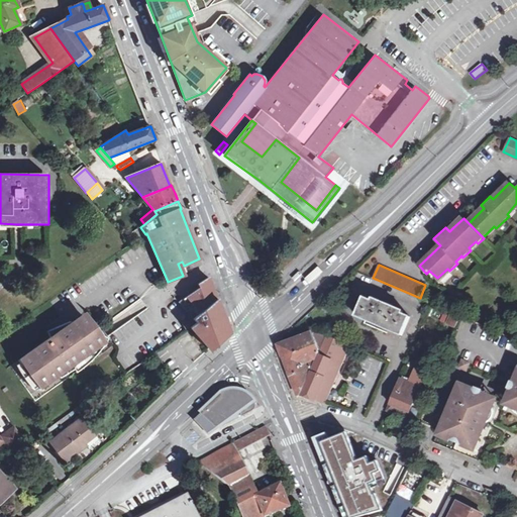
[(447,269),(437,278),(439,281),(449,271),(447,269)]
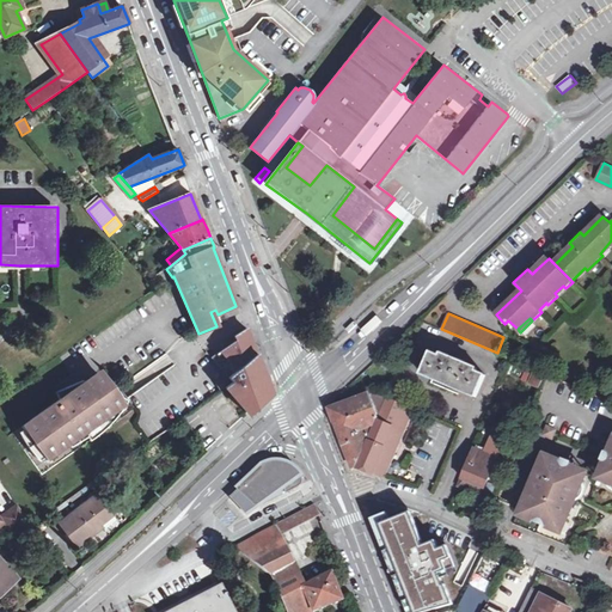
[(360,323),(356,320),(349,328),(352,331),(360,323)]
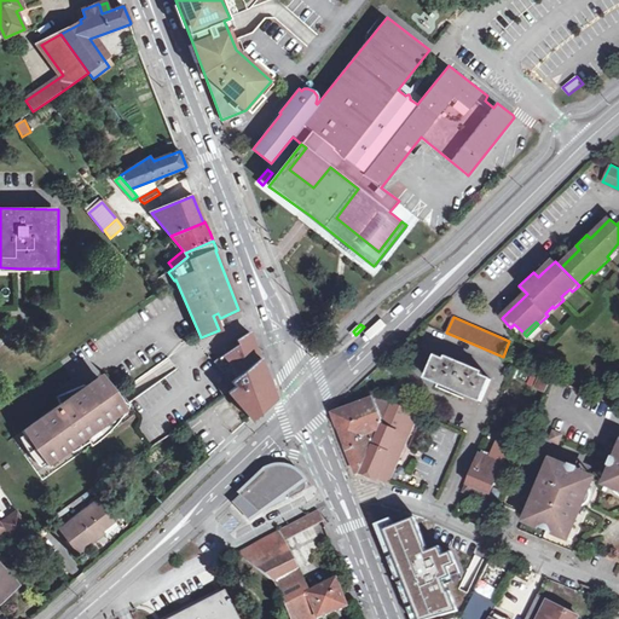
[(235,387),(227,392),(254,421),(276,401),(250,331),(236,341),(238,345),(223,354),(214,362),(235,387)]
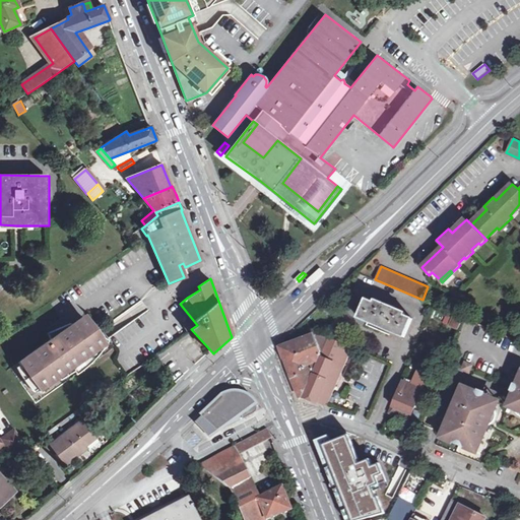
[(367,300),(359,318),(405,338),(413,319),(393,311),(395,306),(388,303),(386,308),(367,300)]
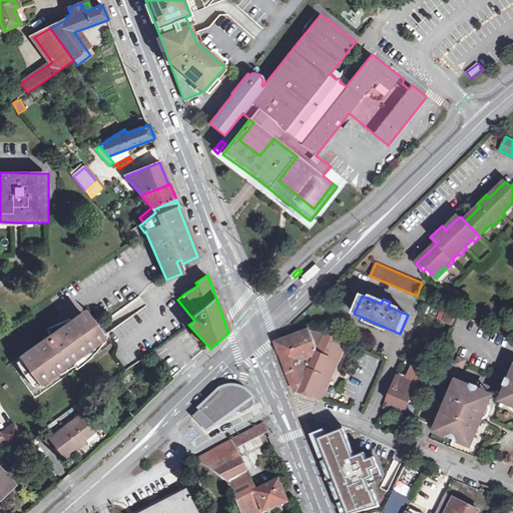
[(458,314),(451,311),(447,322),(453,325),(458,314)]
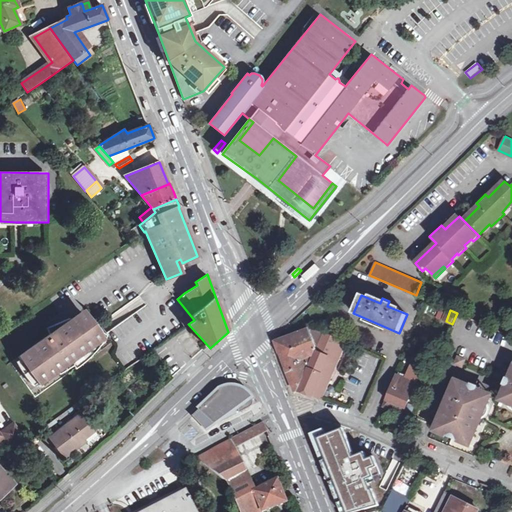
[(34,380),(39,387),(58,374),(60,377),(75,367),(73,363),(82,355),(85,359),(91,353),(89,349),(101,340),(94,331),(91,329),(92,328),(82,315),(71,323),(57,334),(51,338),(50,337),(19,360),(24,367),(28,365),(37,378),(34,380)]
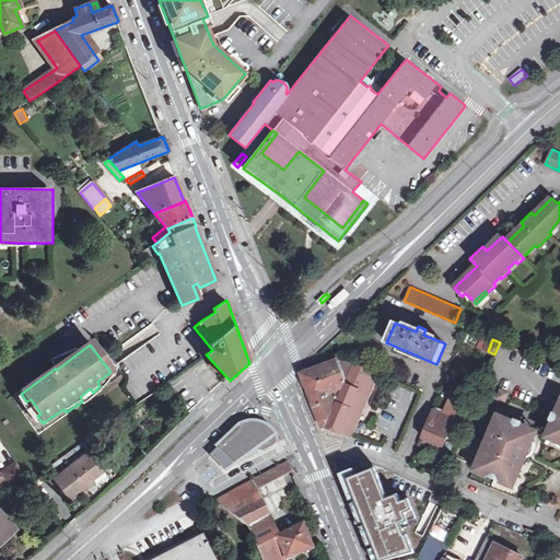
[(198,351),(201,356),(209,350),(206,346),(198,351)]
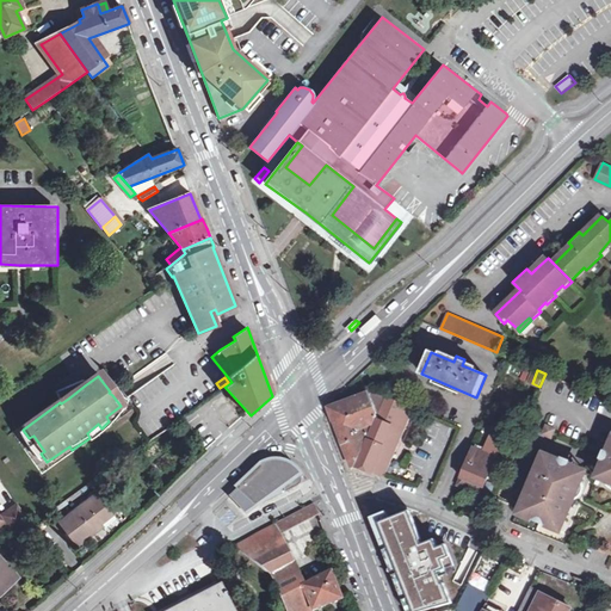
[(66,395),(68,399),(85,386),(82,382),(66,395)]
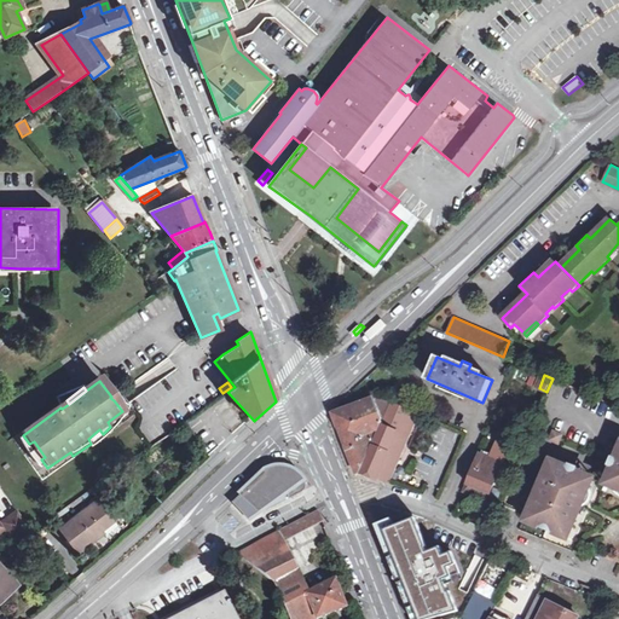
[(360,473),(391,403),(374,400),(374,399),(334,414),(335,415),(357,474),(360,473)]
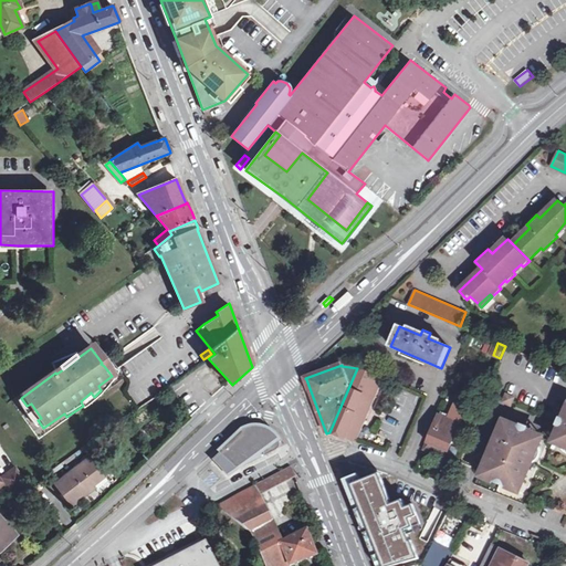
[(357,368),(329,432),(345,439),(346,438),(357,442),(384,378),(357,367),(357,368)]
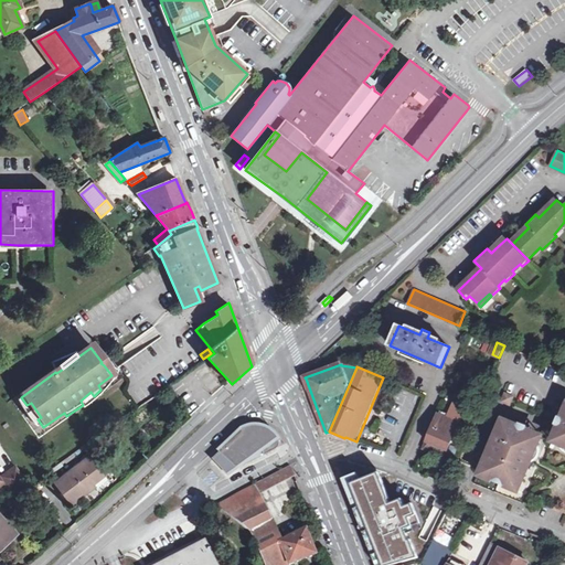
[(505,394),(502,401),(510,405),(513,397),(505,394)]
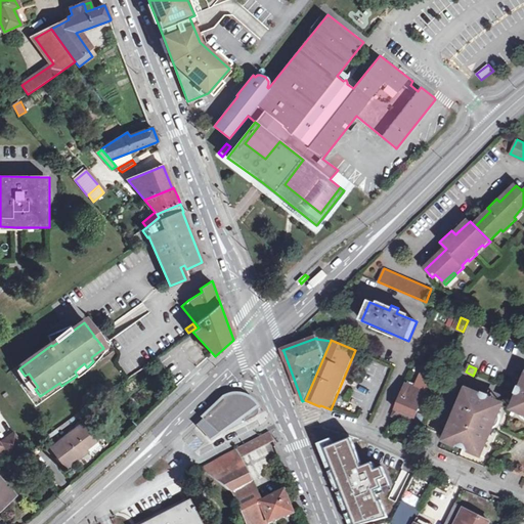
[(405,384),(395,409),(397,409),(394,417),(406,422),(412,425),(416,418),(422,404),(424,399),(426,393),(425,392),(426,390),(420,387),(418,389),(405,384)]
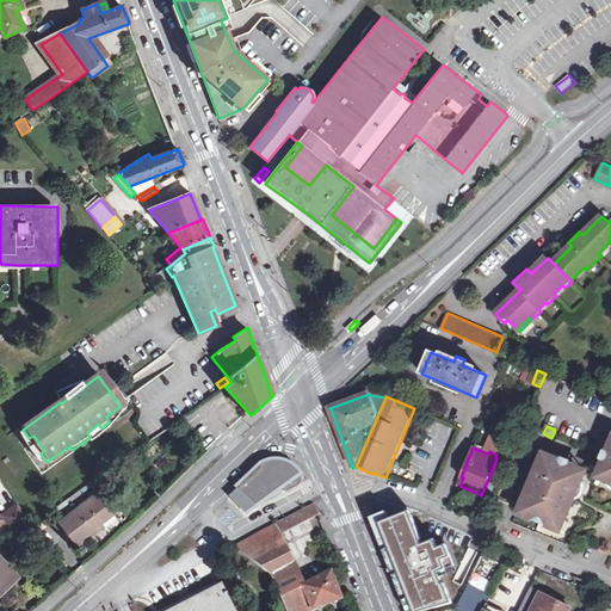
[(541,464),(523,506),(529,519),(553,529),(566,524),(584,481),(579,469),(571,466),(561,461),(554,458),(541,464)]
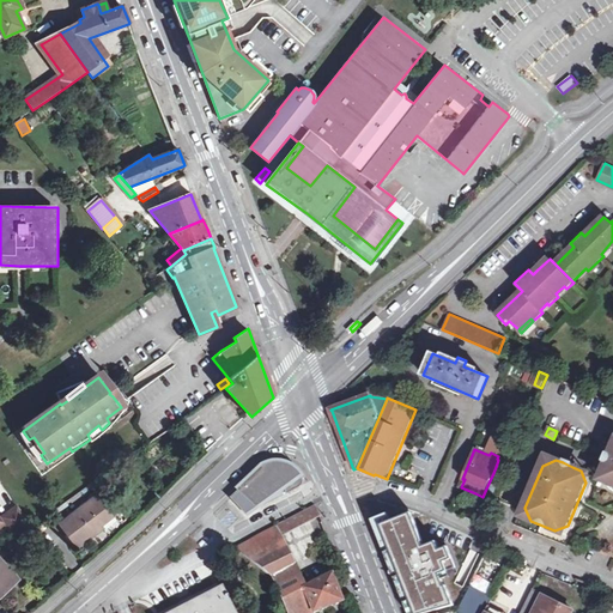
[(266,465),(240,490),(242,492),(234,499),(249,514),(260,508),(301,487),(302,484),(303,480),(301,478),(299,477),(298,475),(295,477),(295,471),(285,468),(283,468),(266,465)]
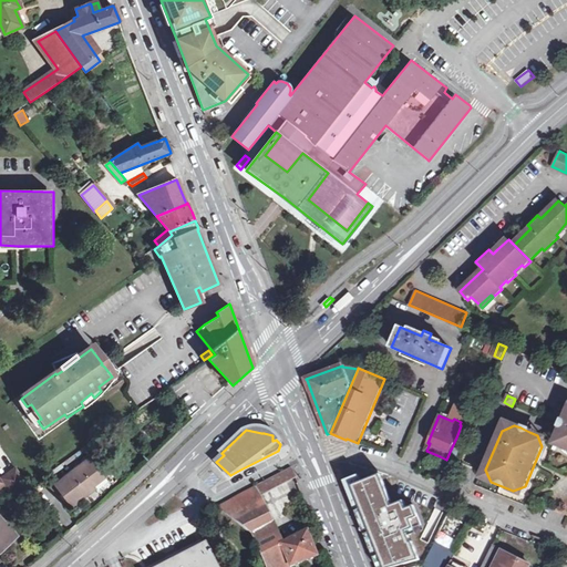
[(91,459),(55,485),(71,506),(89,493),(88,490),(104,476),(91,459)]
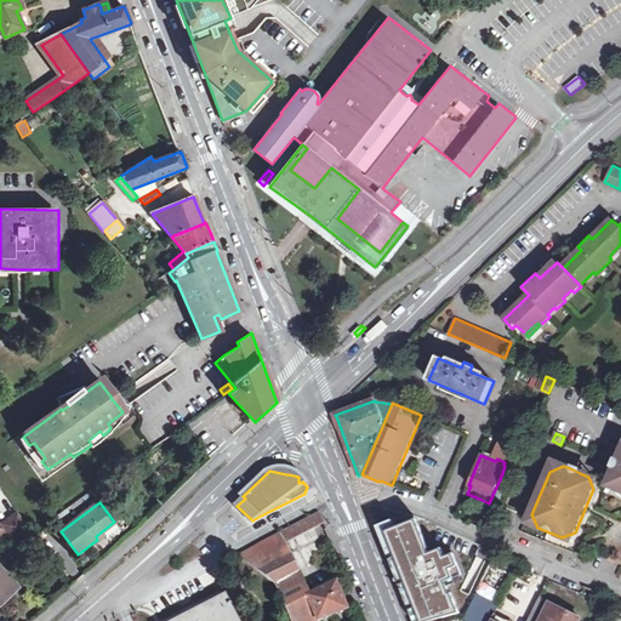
[(280,534),(284,542),(324,522),(320,512),(280,534)]
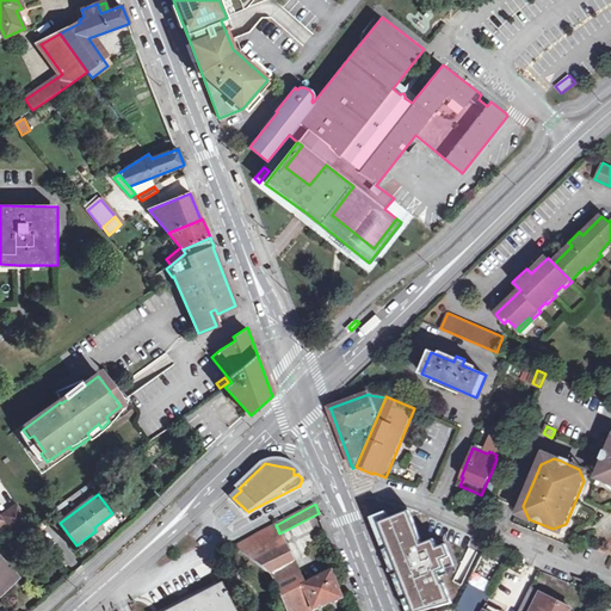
[(19,505),(2,517),(5,522),(12,532),(29,520),(19,505)]
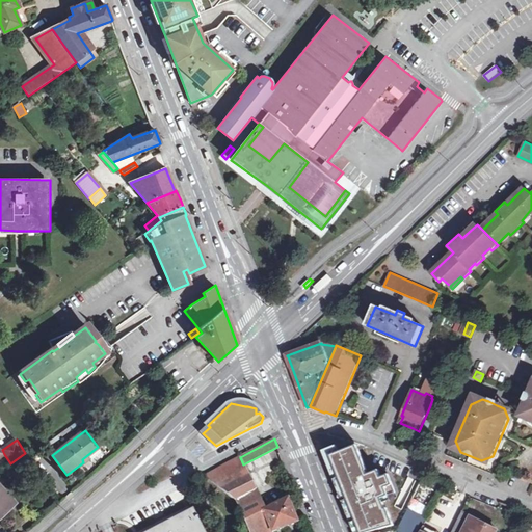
[(363,530),(363,531),(384,531),(391,531),(381,504),(384,503),(383,499),(398,493),(391,474),(383,477),(380,470),(374,473),(369,474),(358,445),(340,452),(338,448),(324,452),(326,457),(329,464),(336,462),(362,531),(363,530)]
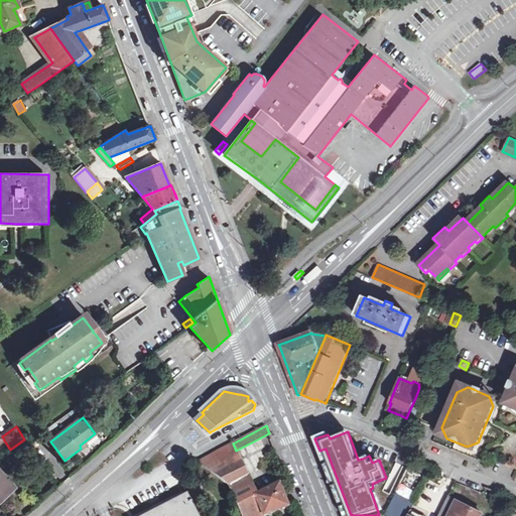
[(266,515),(289,507),(284,495),(280,485),(256,497),(236,450),(233,443),(198,462),(200,463),(229,487),(242,515),(266,515)]
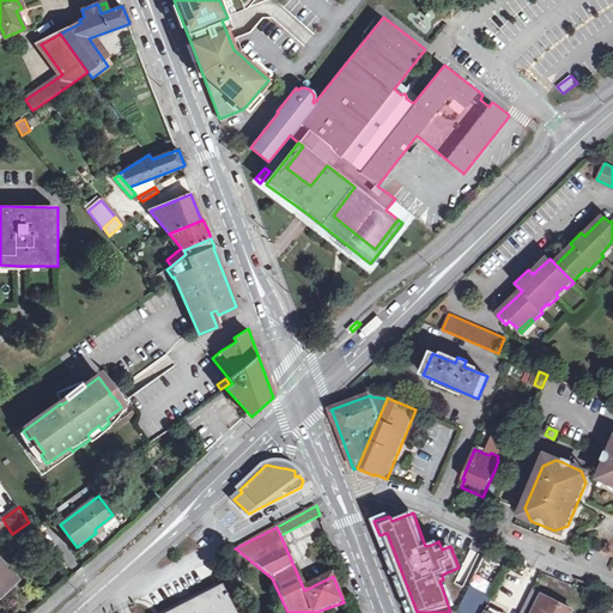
[(471,582),(486,590),(502,563),(486,554),(471,582)]
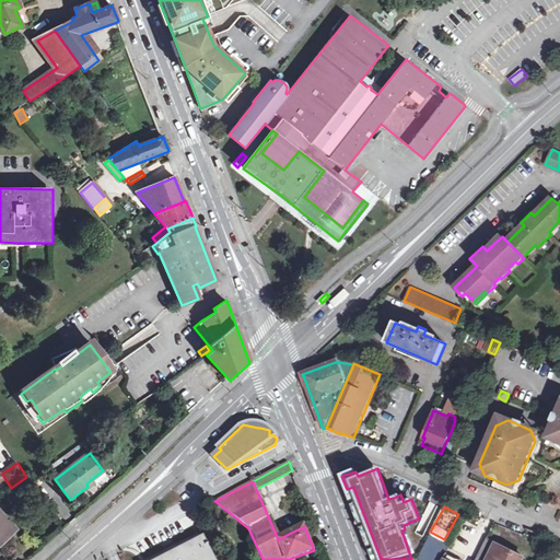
[(14,529),(0,513),(0,541),(7,536),(8,536),(14,529)]
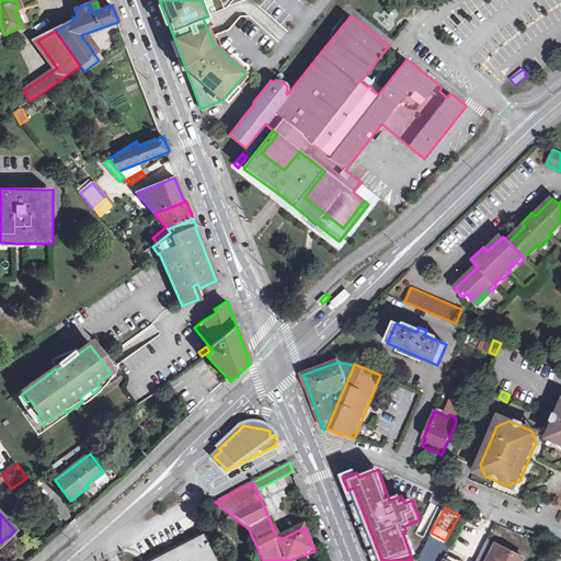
[(216,560),(205,538),(158,560),(216,560)]
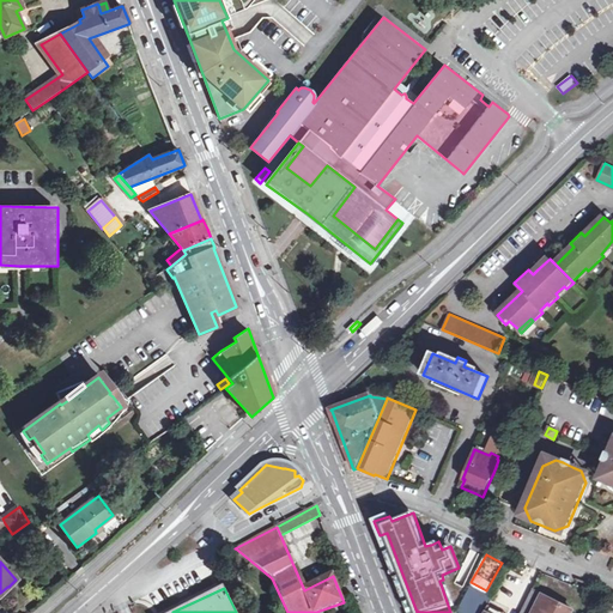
[(521,612),(572,612),(574,612),(533,592),(521,612)]
